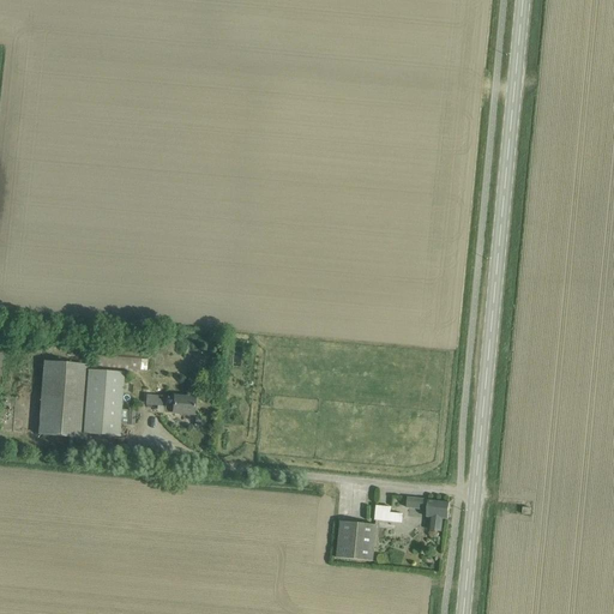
[(96,356),(96,367),(140,371),(142,360),(96,356)]
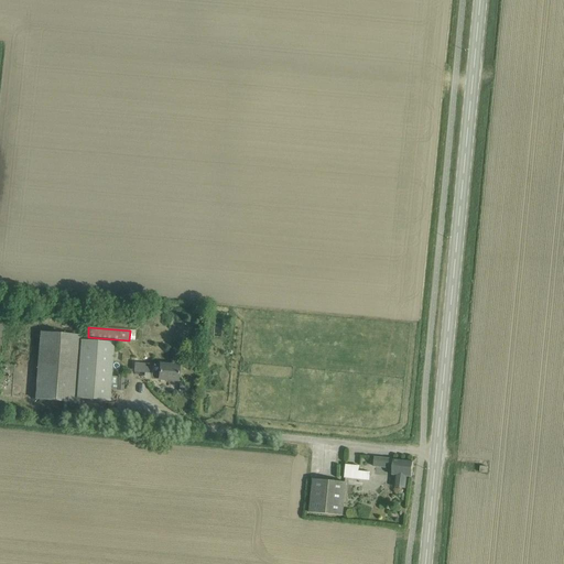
[(115,346),(79,343),(79,336),(41,333),(35,400),(75,403),(75,398),(110,401),(115,346)]
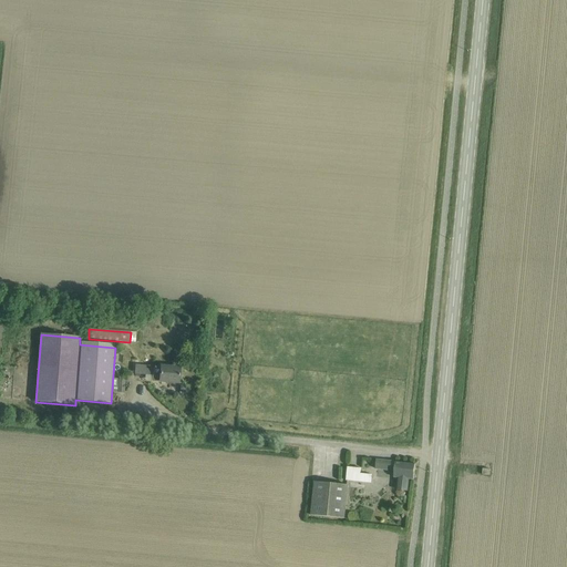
[(153,367),(152,377),(152,381),(178,383),(179,369),(161,367),(161,368),(153,367)]
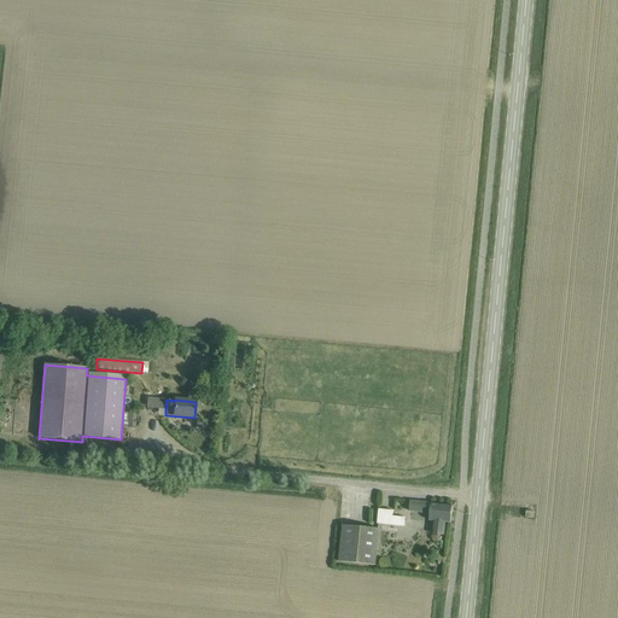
[(452,506),(410,502),(409,512),(430,514),(430,522),(433,522),(432,535),(444,535),(445,523),(450,523),(452,506)]
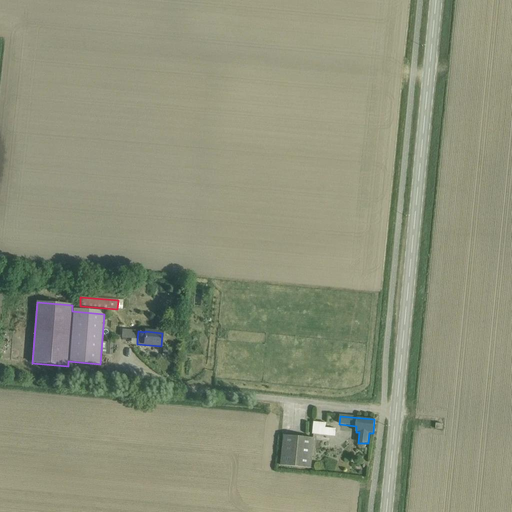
[(314,422),(312,434),(335,436),(336,429),(325,428),(326,426),(326,423),(314,422)]
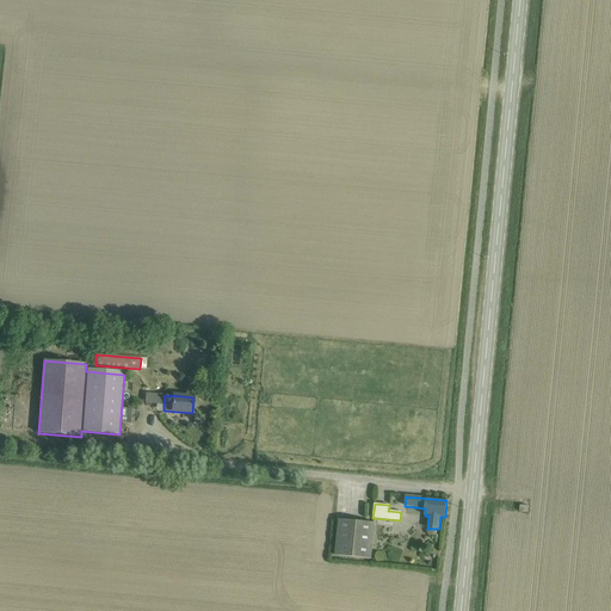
[(371,561),(375,525),(339,522),(335,557),(371,561)]
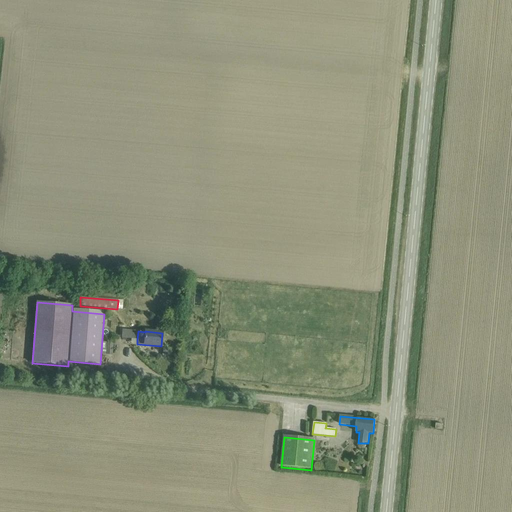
All buildings are outlined.
